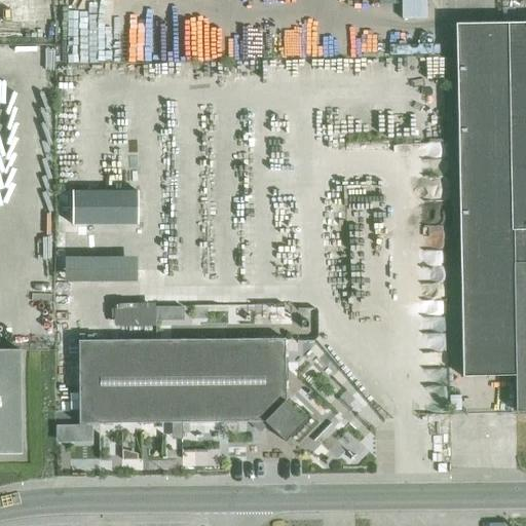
[(525,23),(455,25),(462,376),(516,376),(516,412),(525,411),(525,23)]
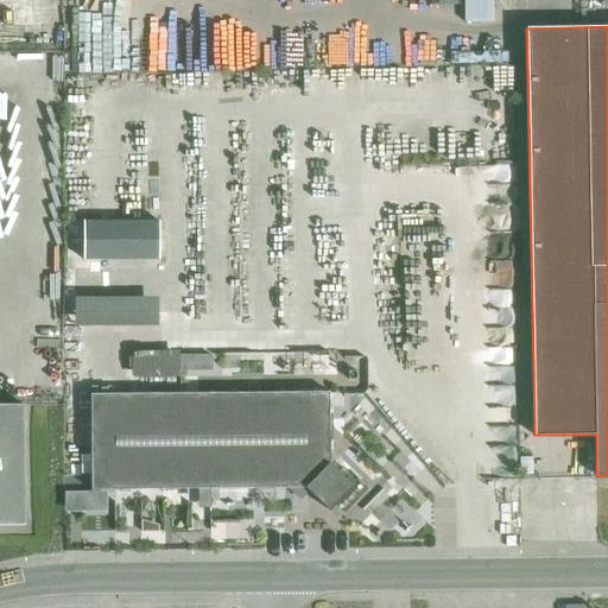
[(160,220),(84,221),(86,260),(160,260),(160,220)]
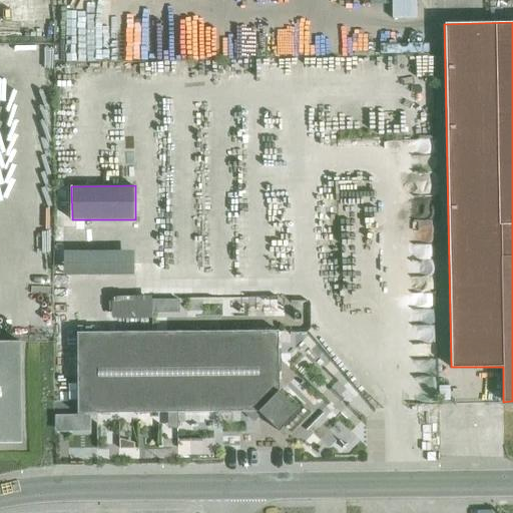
[(133,274),(133,249),(63,249),(63,274),(133,274)]
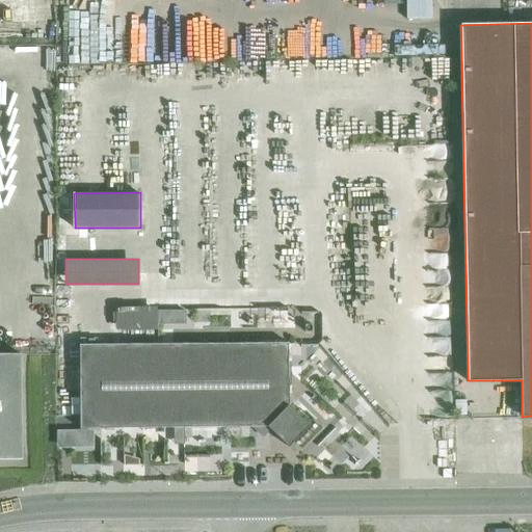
[(158,306),(115,307),(116,330),(159,329),(158,306)]
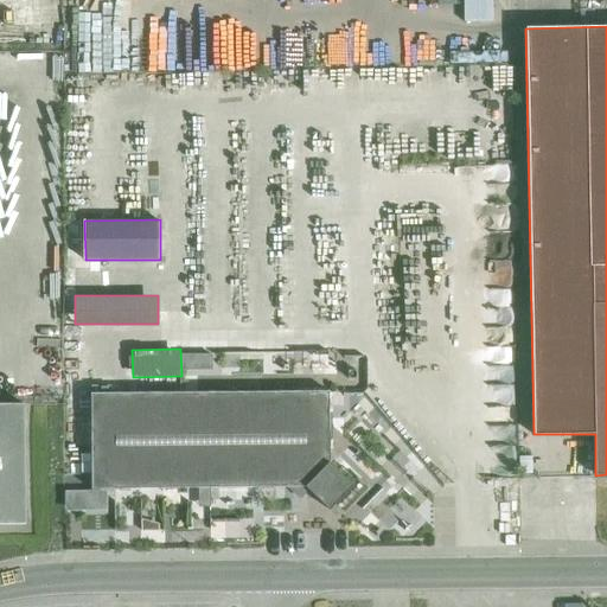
[(91,490),(305,487),(328,510),(352,486),(330,464),(328,391),(90,394),(91,490)]
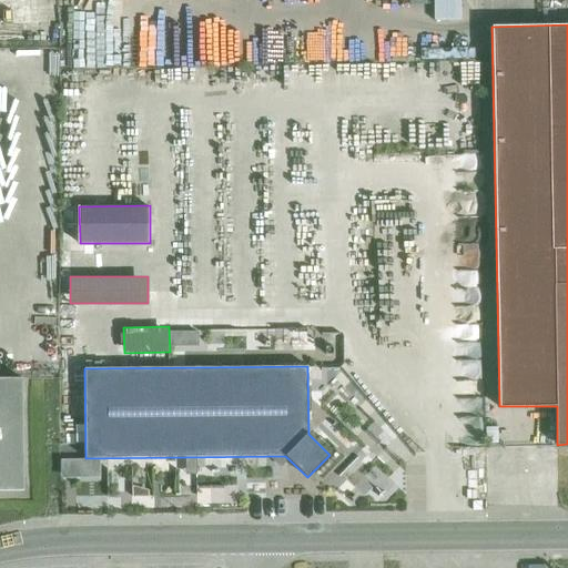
[(22,378),(0,378),(0,490),(23,490),(22,378)]
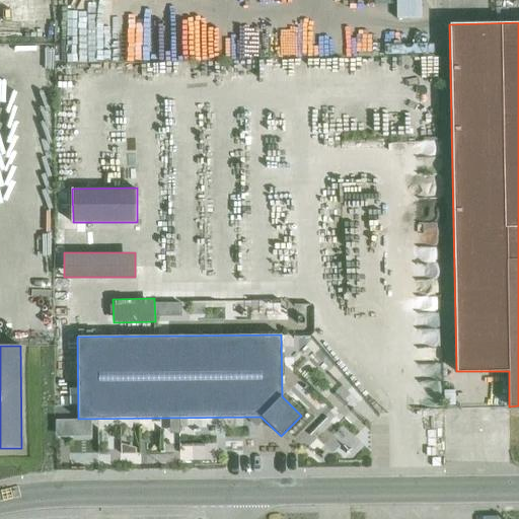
[(66,436),(65,419),(54,419),(55,436),(66,436)]
